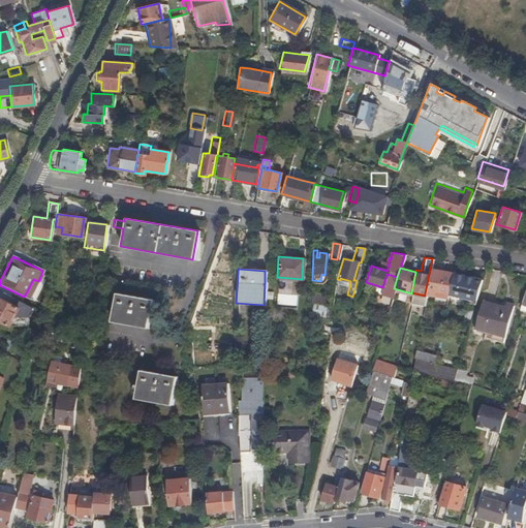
[(447,292),(452,273),(430,269),(425,293),(446,298),(446,296),(447,292)]
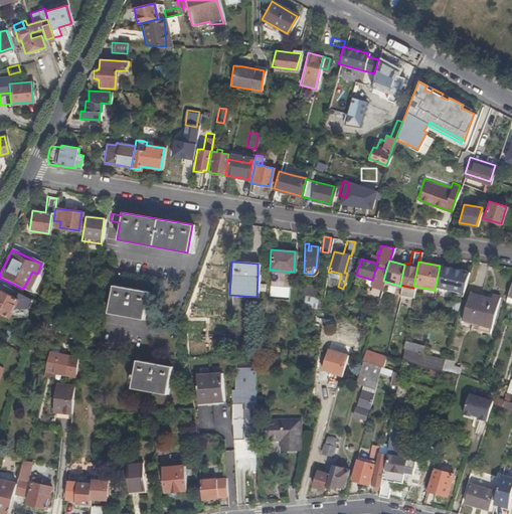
[(462,292),(467,272),(440,266),(436,285),(456,291),(462,292)]
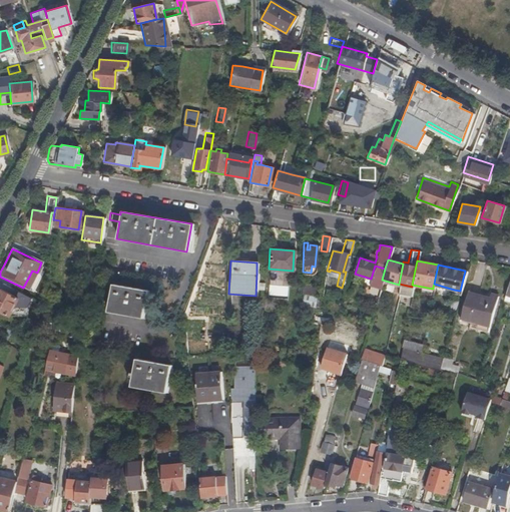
[(385,269),(375,266),(371,279),(368,286),(379,289),(380,288),(381,283),(382,280),(385,269)]
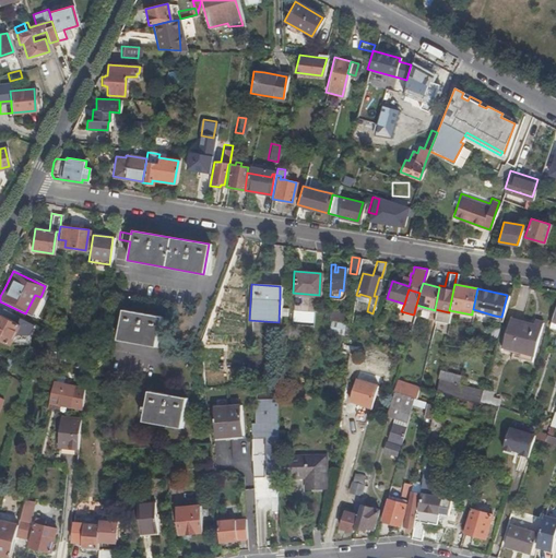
[(35,295),(25,313),(31,316),(40,297),(35,295)]
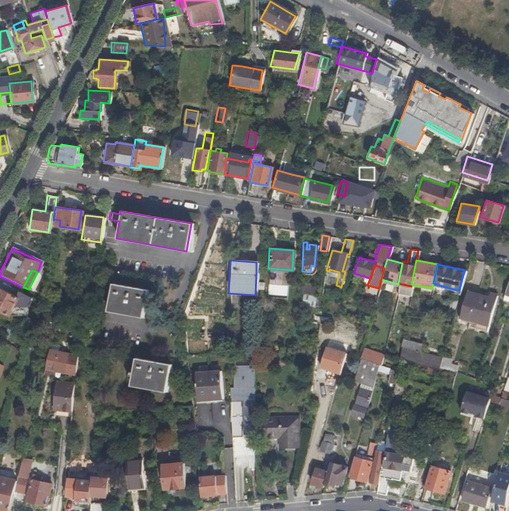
[(380,282),(379,287),(397,293),(398,287),(380,282)]
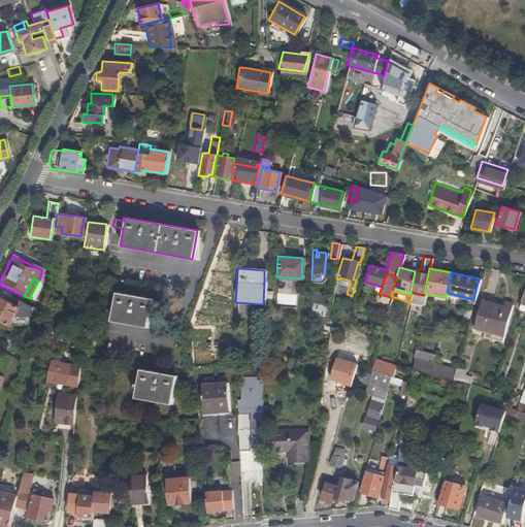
[(151,299),(115,292),(109,320),(145,327),(151,299)]
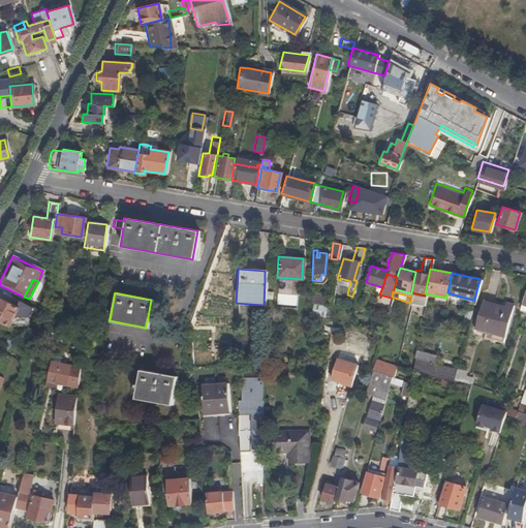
[(425,296),(411,292),(411,293),(411,297),(410,303),(423,306),(425,296)]
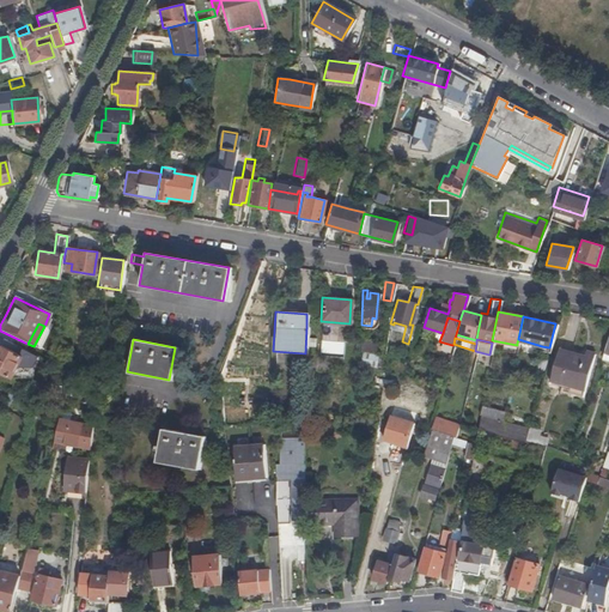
[(376,344),(366,343),(365,351),(373,353),(376,344)]
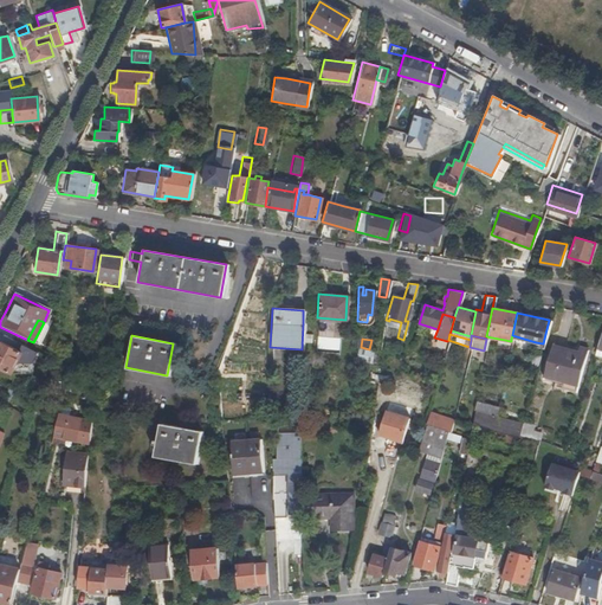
[(20,352),(0,342),(0,367),(10,372),(20,352)]
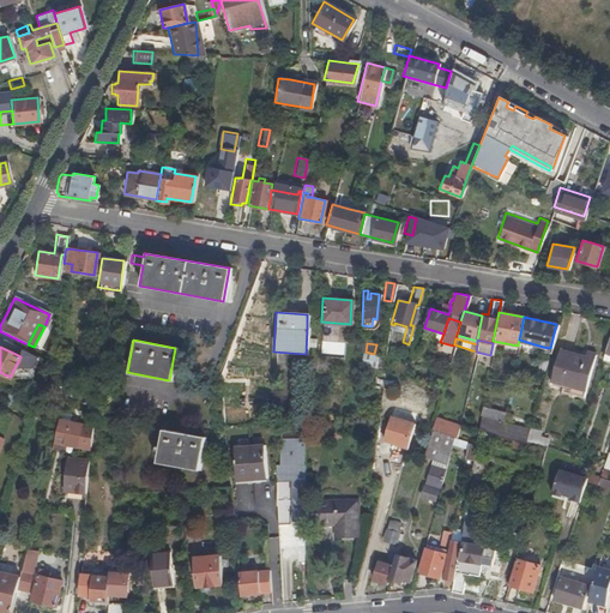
[(548,378),(583,388),(593,352),(585,349),(583,355),(557,347),(548,378)]
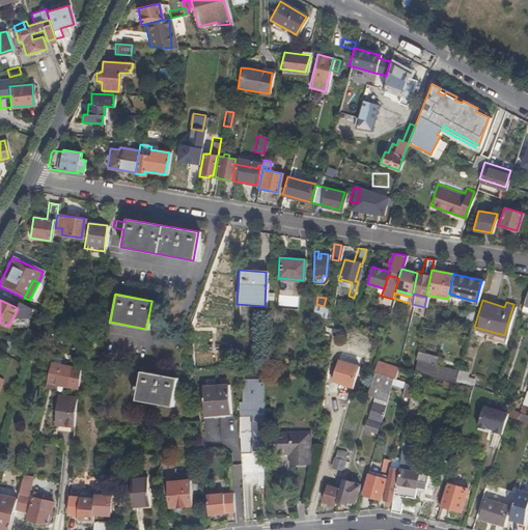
[(476,334),(467,332),(464,342),(473,345),(476,334)]
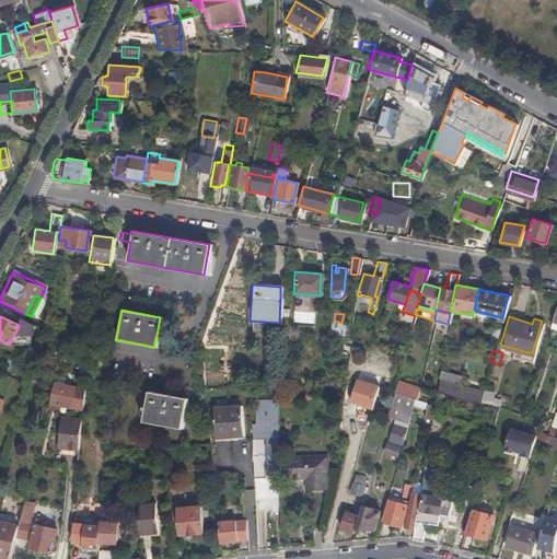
[(438,379),(457,383),(460,374),(439,370),(438,379)]
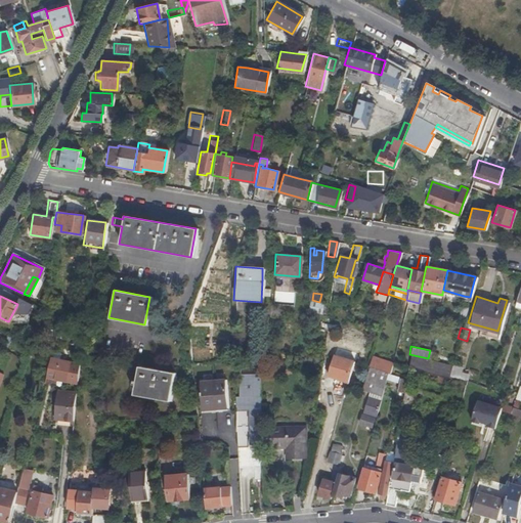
[(450,367),(450,364),(428,358),(409,354),(405,374),(445,384),(448,385),(448,386),(452,387),(454,382),(446,381),(448,375),(450,367)]
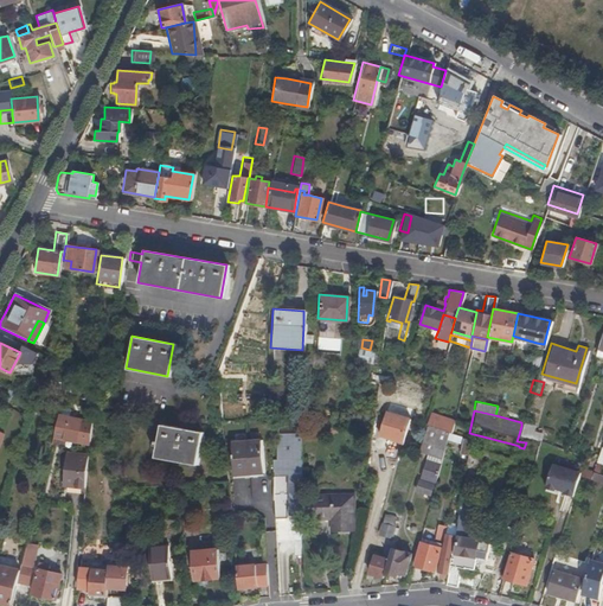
[(401,441),(408,419),(383,412),(377,434),(401,441)]
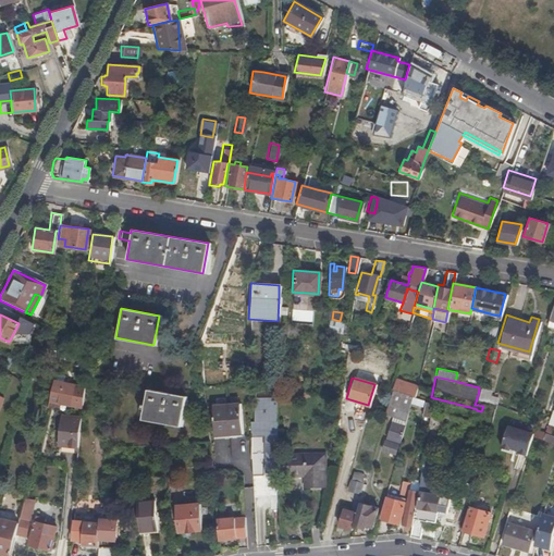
[(410,396),(413,396),(415,386),(393,380),(391,390),(410,396)]
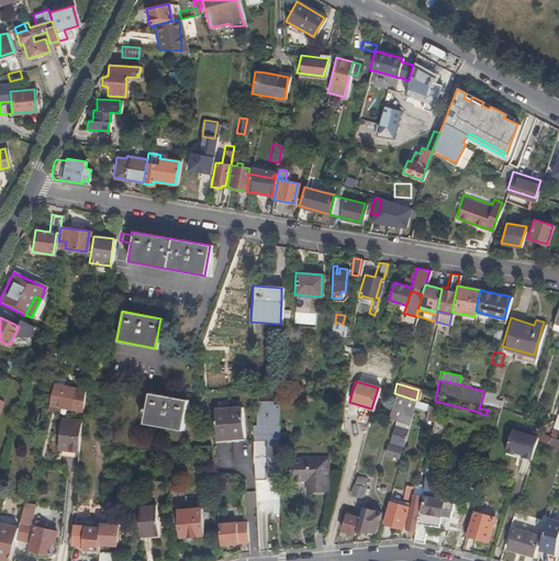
[(80,410),(82,390),(57,386),(55,407),(66,408),(80,410)]
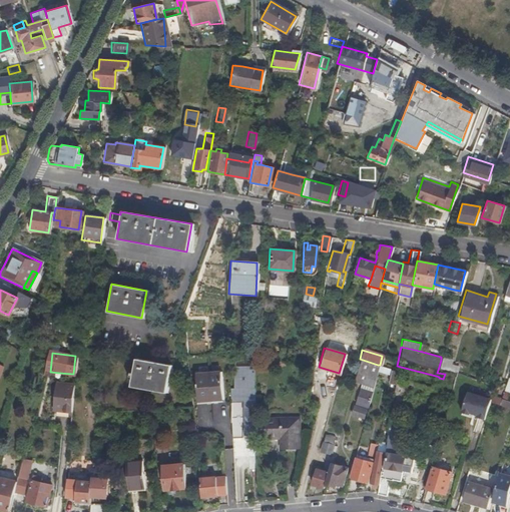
[(170,365),(135,358),(132,372),(129,372),(129,376),(131,376),(130,386),(165,393),(170,365)]
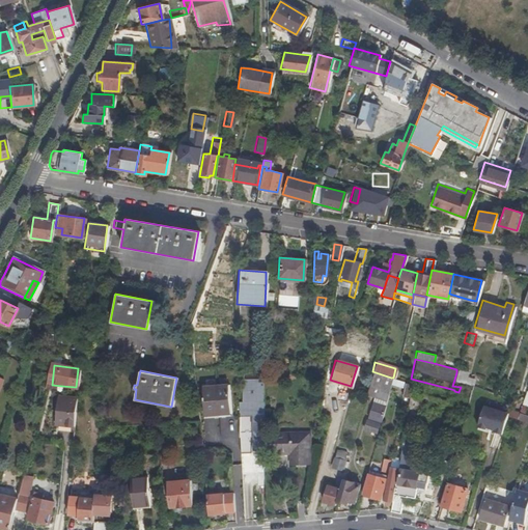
[(251,449),(264,449),(261,371),(249,372),(250,401),(250,413),(251,449)]
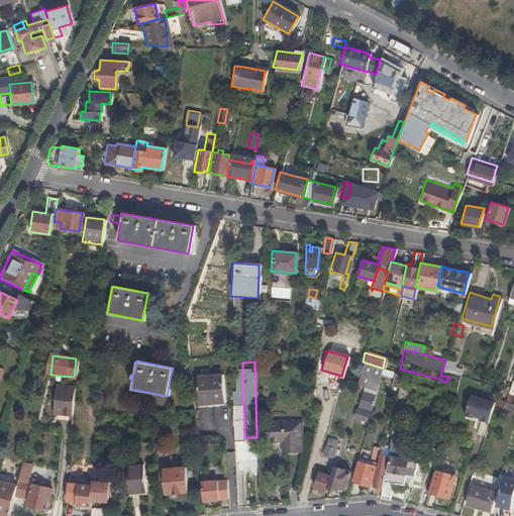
[(363,387),(375,391),(381,368),(363,362),(355,385),(363,387)]
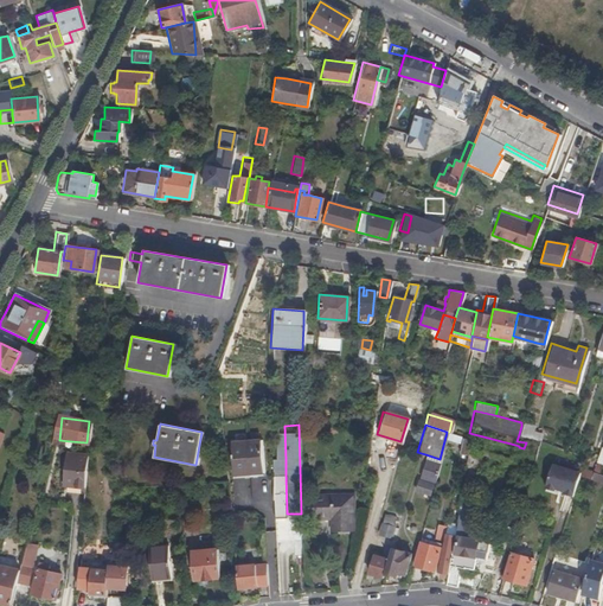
[(275,459),(286,459),(284,426),(274,426),(275,459)]
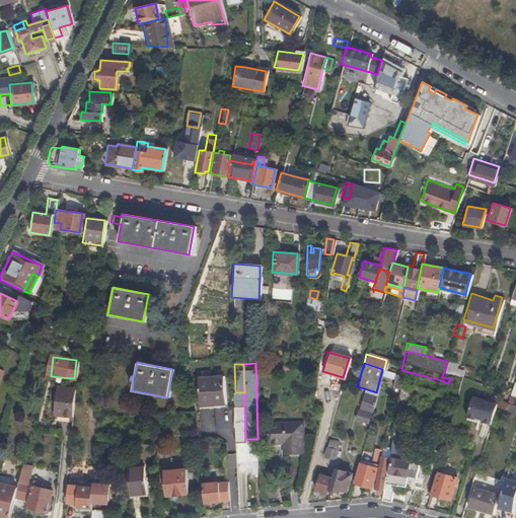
[(444,371),(453,373),(455,366),(446,364),(444,371)]
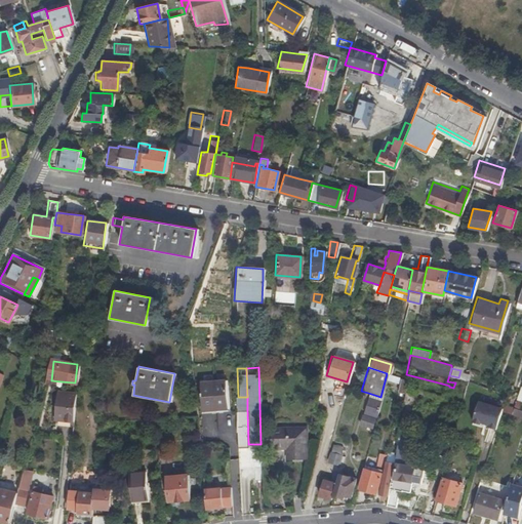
[(403,391),(405,379),(398,376),(395,390),(403,391)]
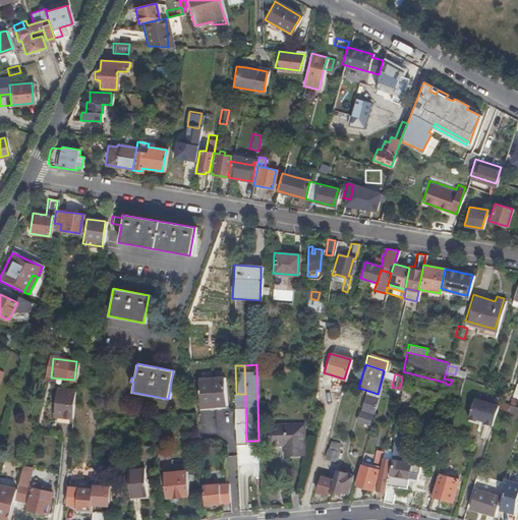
[(222,377),(210,378),(212,405),(224,404),(222,377)]
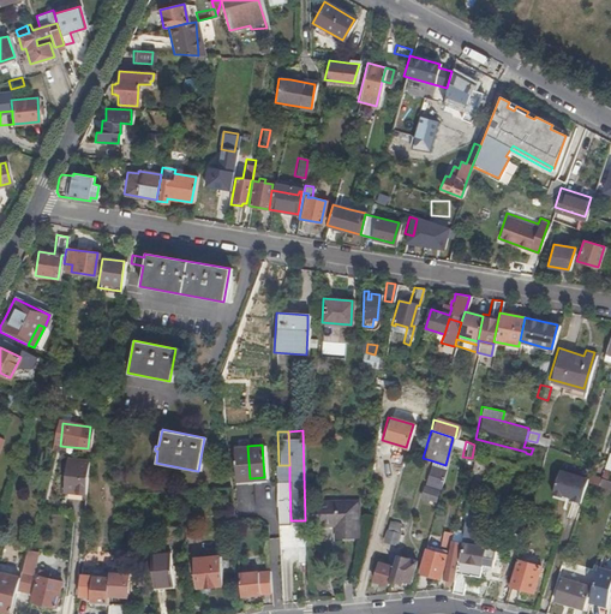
[(250,478),(247,446),(233,447),(235,481),(250,478)]
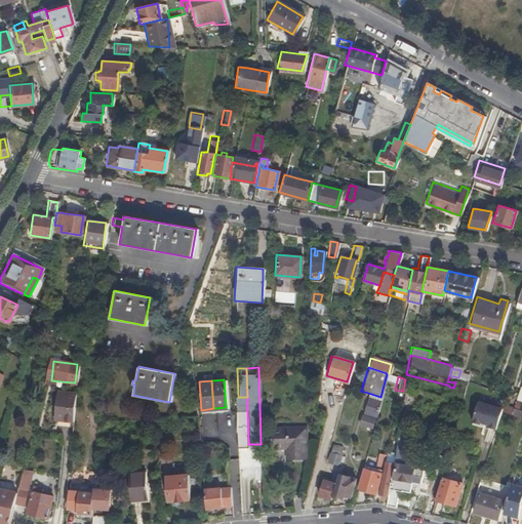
[(412,393),(403,391),(394,449),(403,450),(404,441),(402,441),(406,419),(408,419),(412,393)]
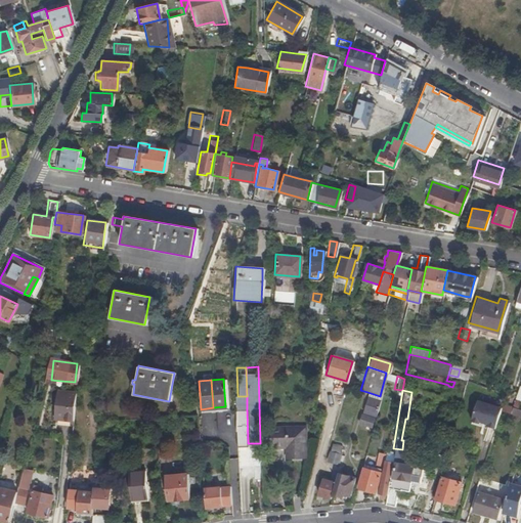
[(380,396),(367,392),(361,412),(374,417),(380,396)]
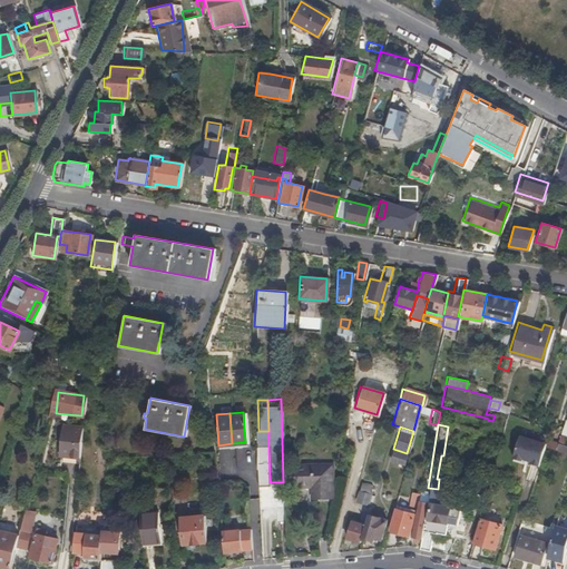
[(258,431),(255,431),(255,444),(269,443),(269,431),(258,431)]
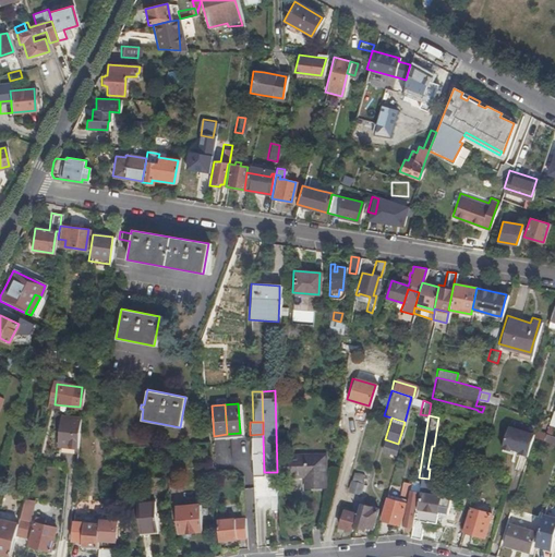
[(517,451),(526,455),(531,436),(533,432),(507,424),(501,446),(509,449),(509,447),(518,449),(517,451)]
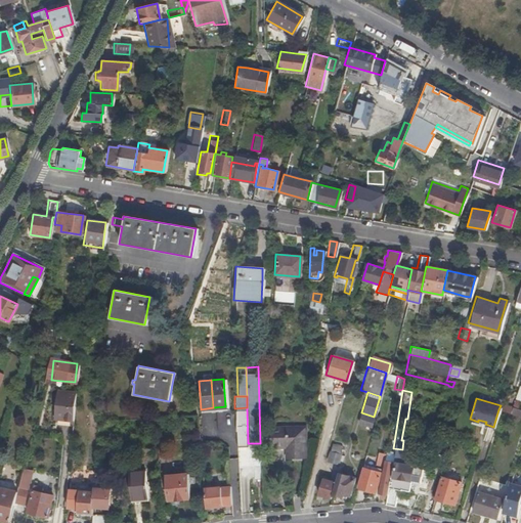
[(56,418),(72,419),(73,404),(57,402),(56,418)]
